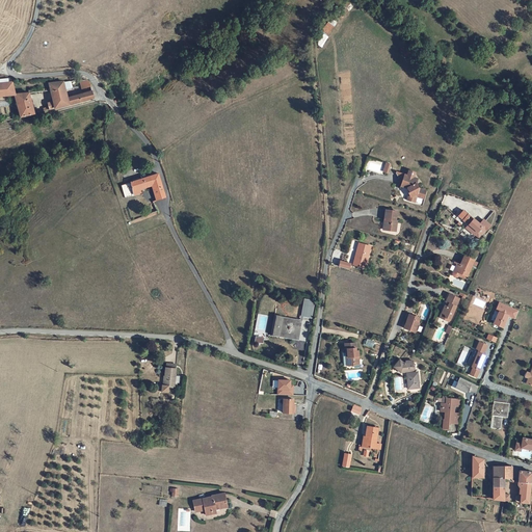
[(327,35),(335,26),(328,22),(321,30),(327,35)]
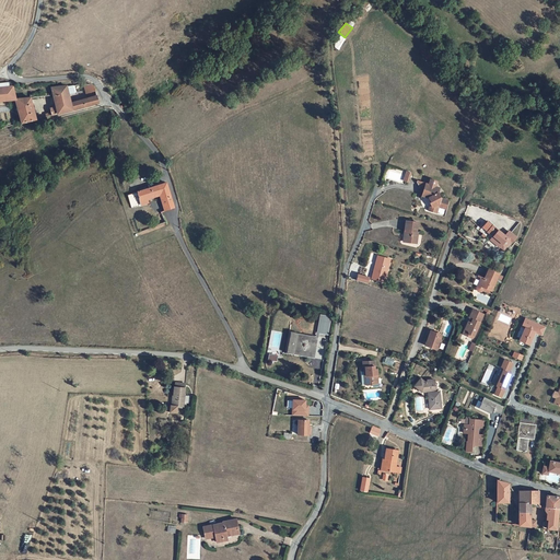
[(0,98),(15,98),(12,85),(9,85),(0,85),(0,98)]
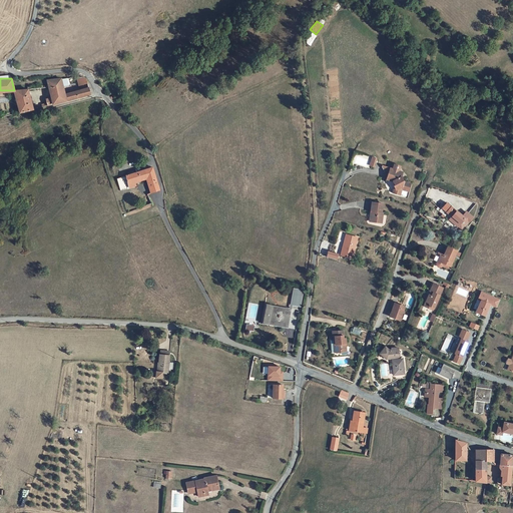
[(65,101),(63,95),(61,87),(59,79),(45,81),(47,86),(49,95),(44,97),(45,101),(39,102),(40,107),(65,101)]
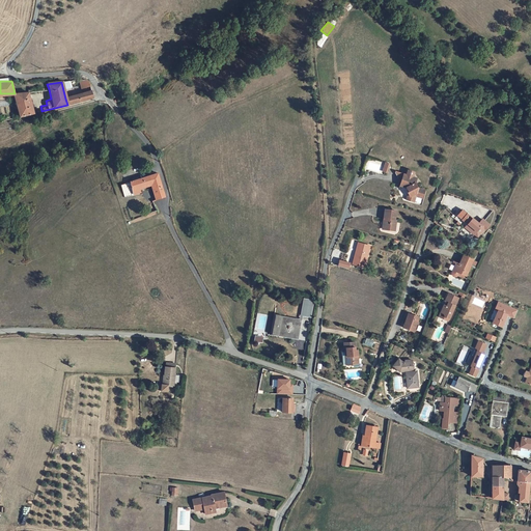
[(68,82),(61,82),(63,90),(71,90),(68,82)]
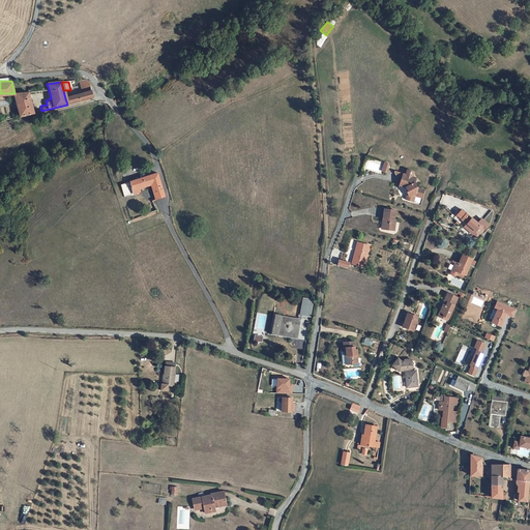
[(15,93),(19,116),(34,113),(26,91),(15,93)]
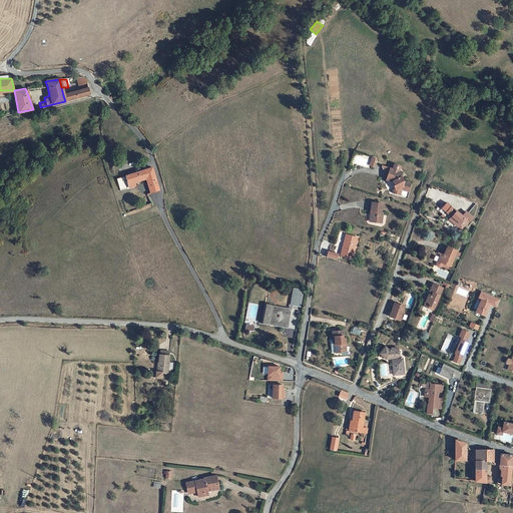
[(76,92),(77,97),(88,95),(87,88),(76,92)]
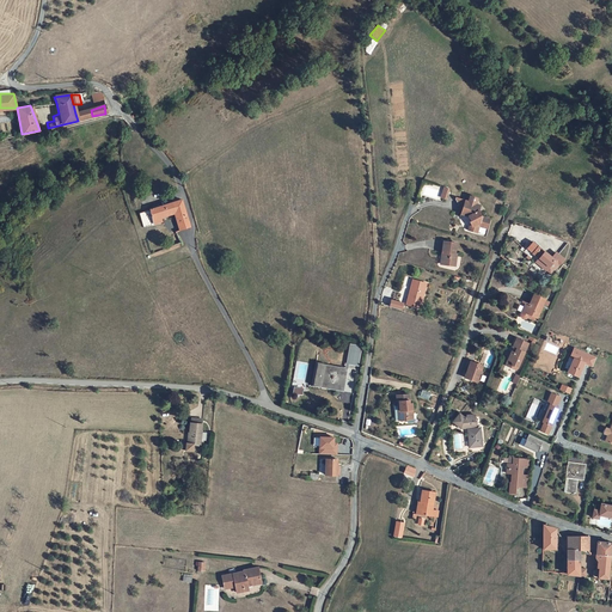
[(75,114),(78,121),(92,116),(91,110),(75,114)]
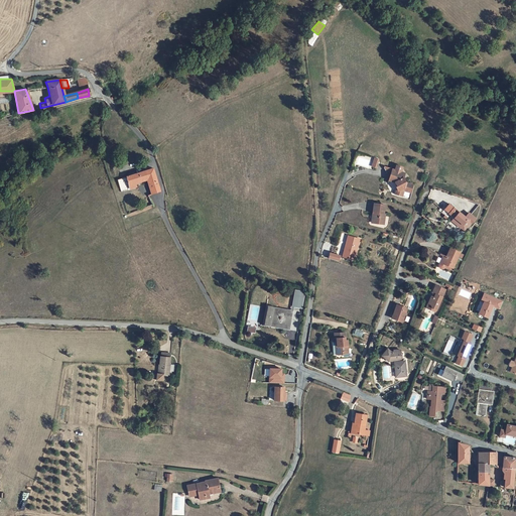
[(393,175),(392,182),(398,184),(400,188),(398,189),(401,194),(400,197),(406,199),(407,194),(413,196),(415,187),(409,185),(406,178),(407,174),(403,173),(405,168),(398,166),(397,171),(395,170),(393,175)]
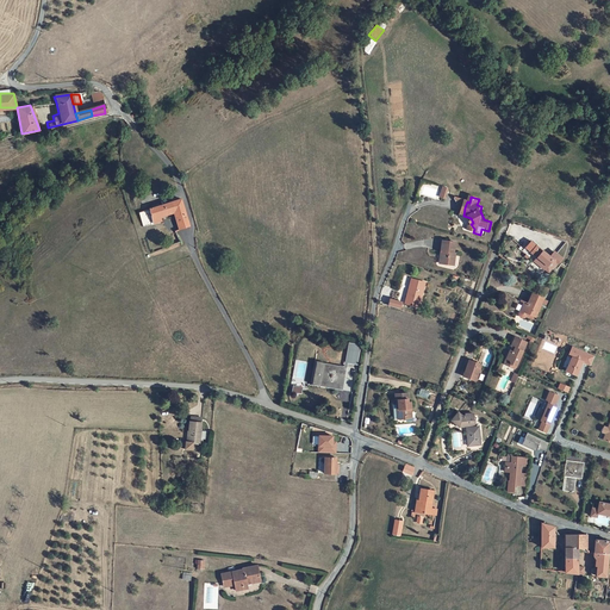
[(180,229),(187,223),(179,198),(168,201),(137,211),(141,225),(160,219),(159,215),(173,211),(176,224),(179,223),(180,229)]
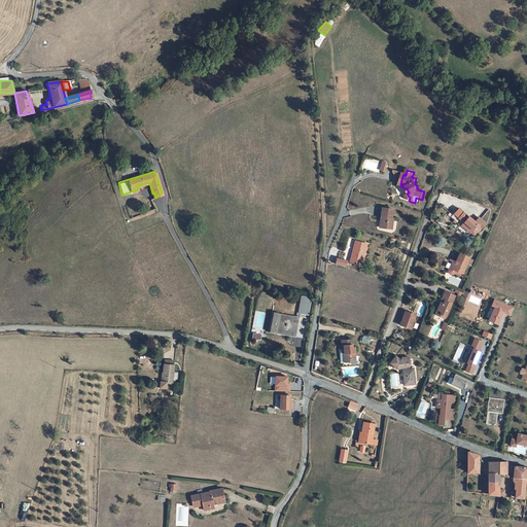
[(385,210),(384,220),(386,220),(385,227),(389,227),(388,231),(396,232),(397,221),(396,220),(396,211),(385,210)]
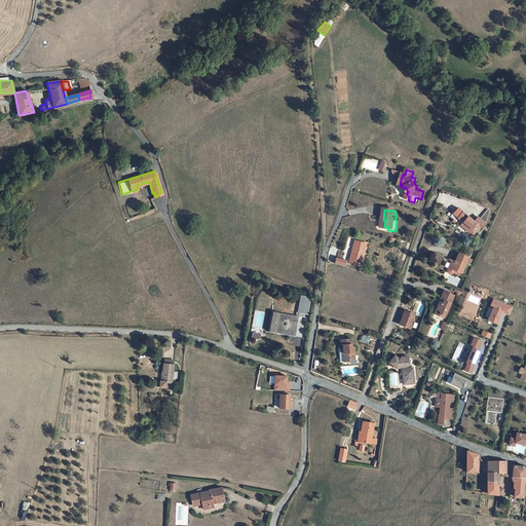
[(455,213),(451,218),(454,221),(453,222),(455,224),(457,222),(456,222),(459,219),(463,223),(467,226),(464,229),(466,231),(467,231),(471,233),(476,228),(478,225),(479,227),(483,222),(476,216),(476,217),(472,221),(467,217),(460,211),(457,215),(455,213)]
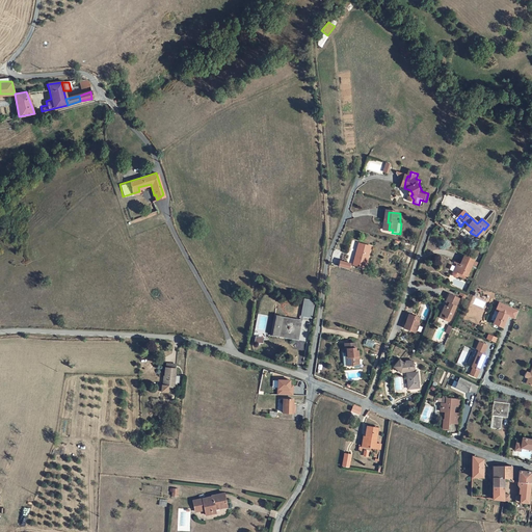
[(365,245),(361,259),(358,259),(355,266),(368,269),(374,248),(365,245)]
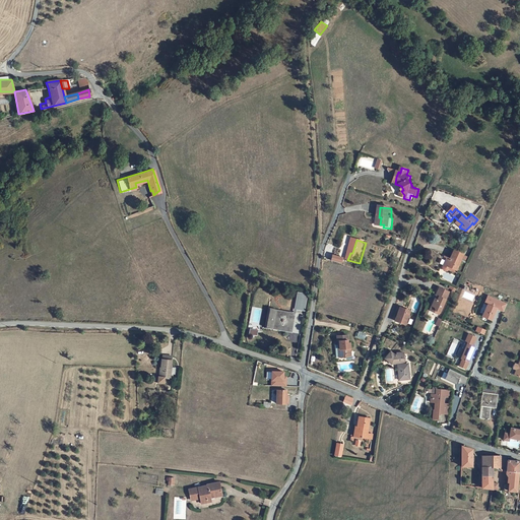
[(449,271),(450,270),(451,269),(456,271),(457,271),(464,256),(454,252),(450,260),(448,259),(444,268),(444,269),(444,270),(445,271),(446,272),(448,272),(449,271)]
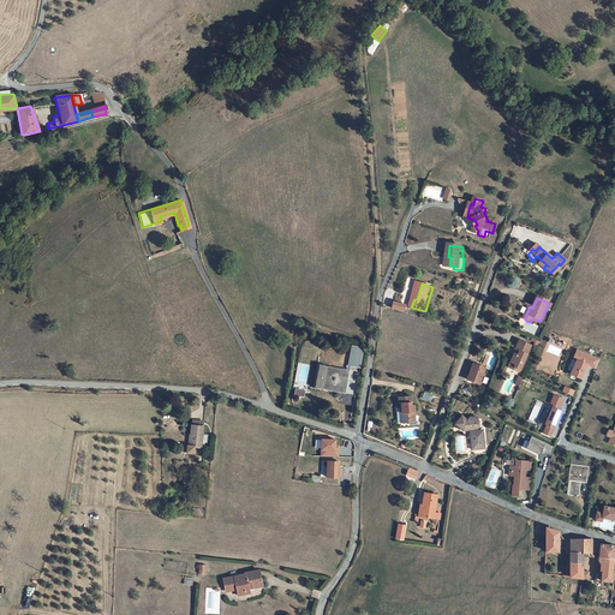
[(393,302),(392,309),(405,311),(406,304),(393,302)]
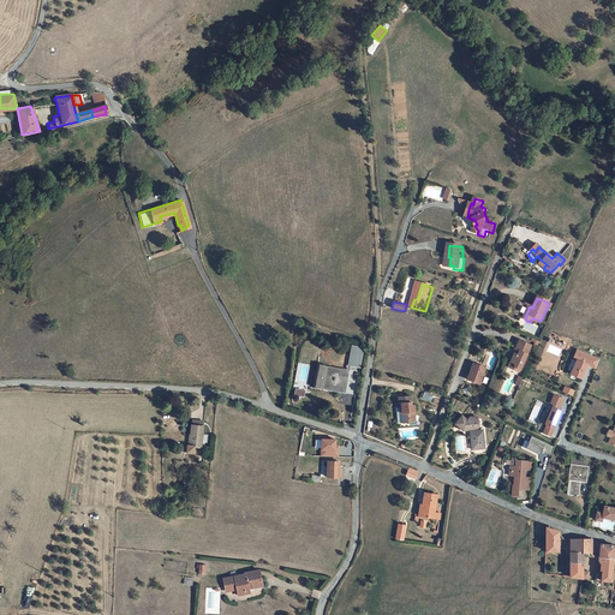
[(523,371),(533,347),(520,342),(517,352),(519,353),(517,357),(515,356),(512,364),(515,365),(517,369),(523,371)]
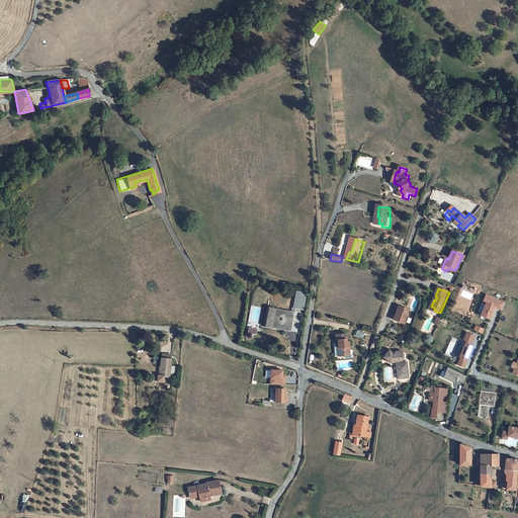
[(485,303),(480,316),(491,320),(495,309),(502,311),(505,301),(486,293),(483,303),(485,303)]
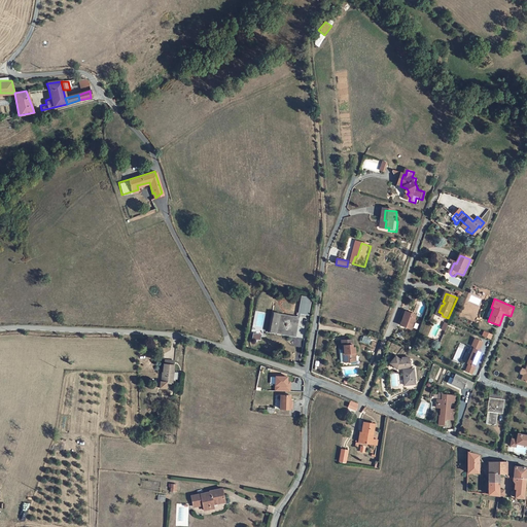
[(275,312),(270,332),(296,340),(302,319),(275,312)]
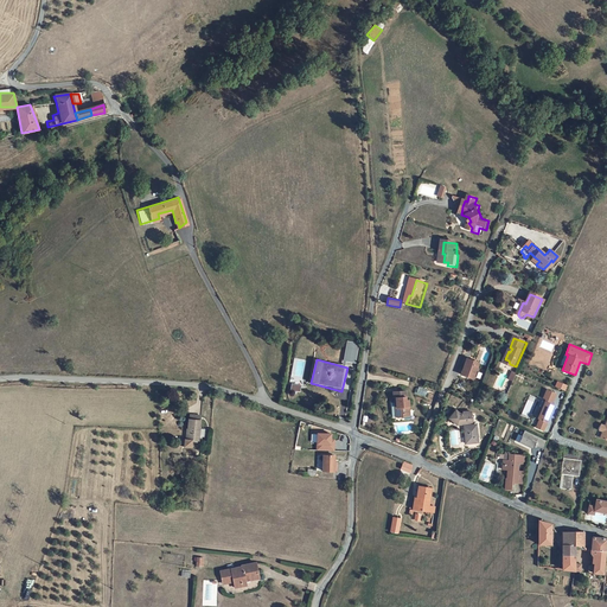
[(510,364),(509,360),(505,359),(503,364),(515,369),(516,366),(510,364)]
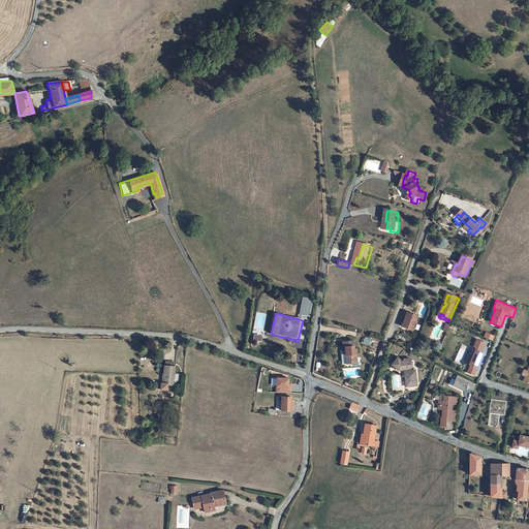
[(408,314),(403,331),(410,333),(410,331),(415,332),(419,318),(408,314)]
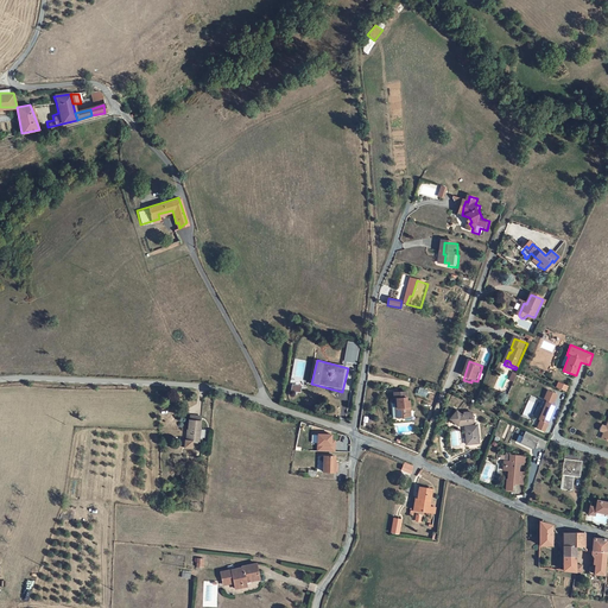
[(543,399),(553,404),(558,394),(548,390),(543,399)]
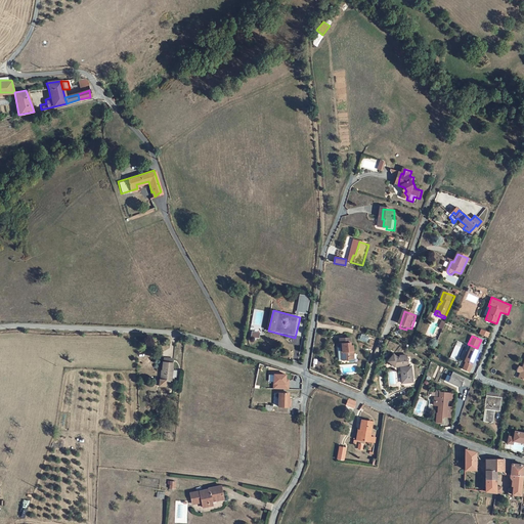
[(350,358),(354,358),(353,348),(352,348),(351,340),(340,341),(342,350),(343,349),(345,362),(350,361),(350,358)]
